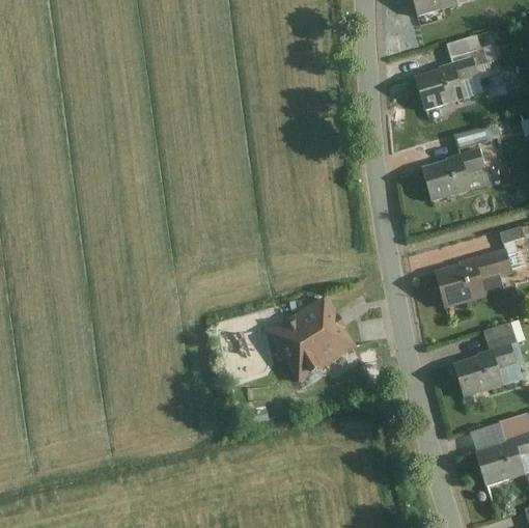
[(410,0),(413,16),(475,1),(475,0),(410,0)]
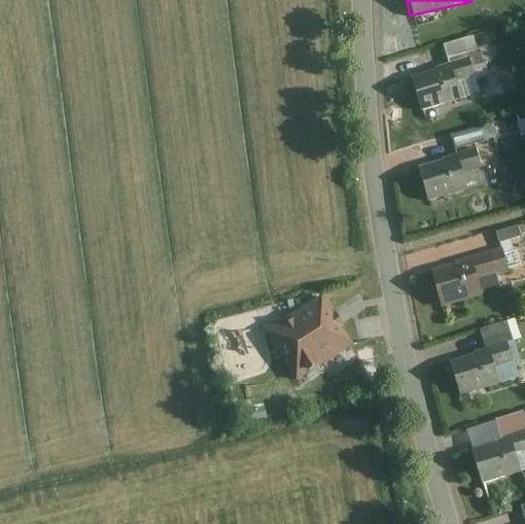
[(450,66),(412,76),(421,110),(479,95),(469,61),(483,58),(477,34),(443,42),(450,66)]
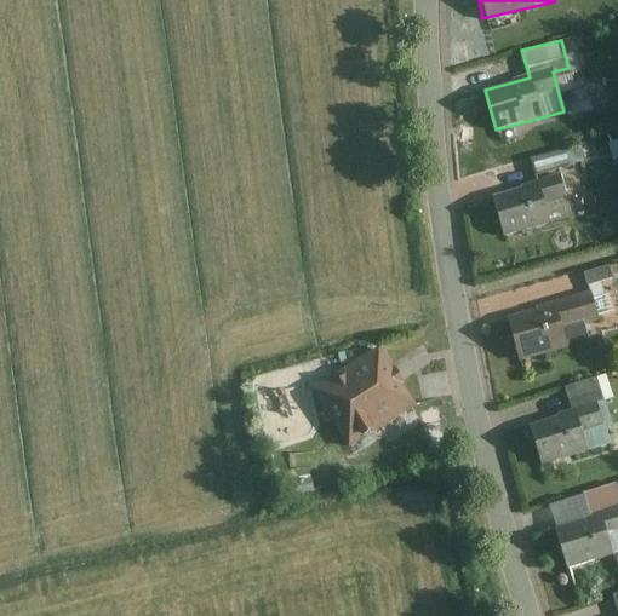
[(588,105),(607,104),(605,78),(585,79),(588,105)]
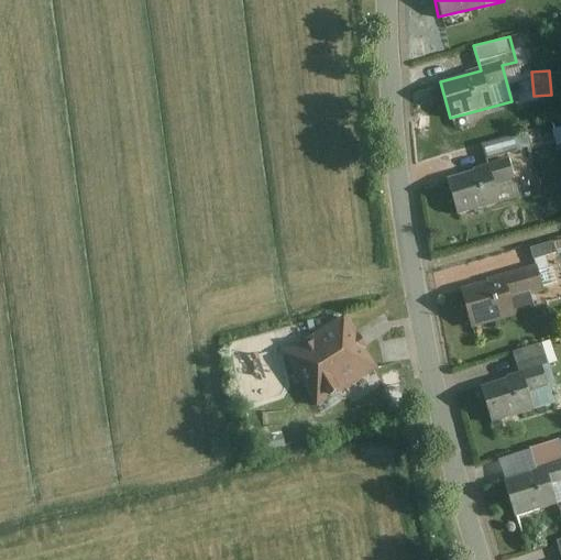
[(484,155),(514,146),(509,132),(480,141),(484,155)]
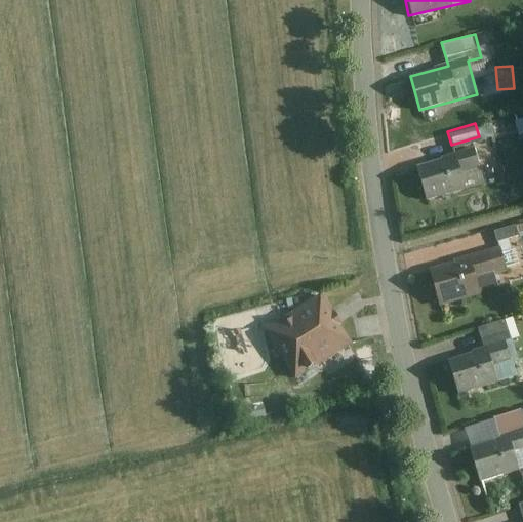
[(473,144),(414,164),(427,198),(484,177),(473,144)]
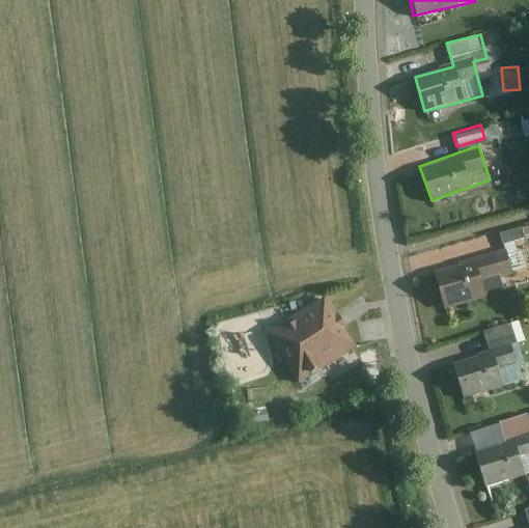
[(506,252),(435,273),(445,306),(488,294),(483,278),(511,271),(506,252)]
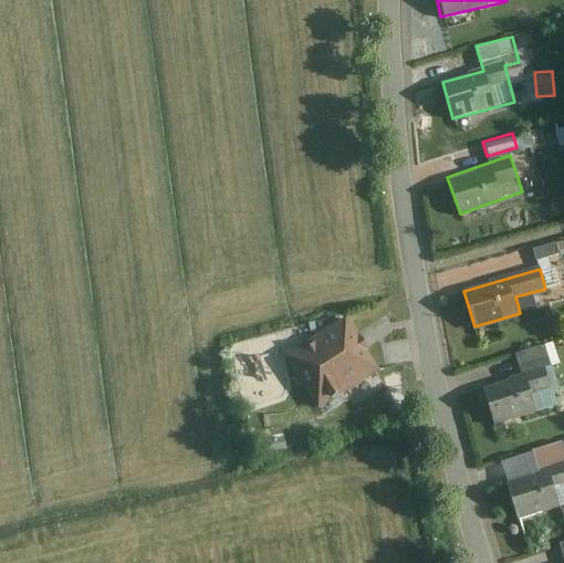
[(341,315),(280,353),(314,408),(376,369),(341,315)]
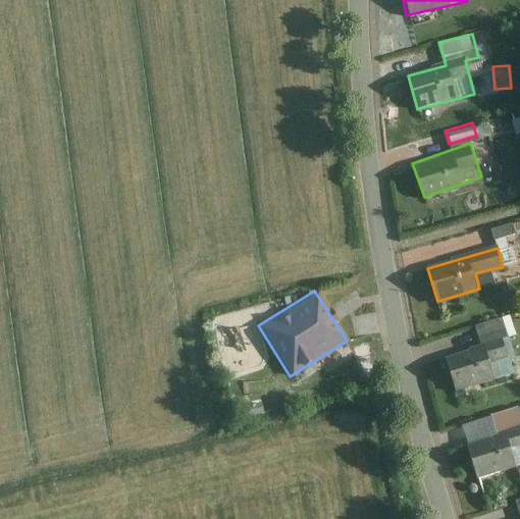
[(505,334),(447,352),(457,387),(515,370),(505,334)]
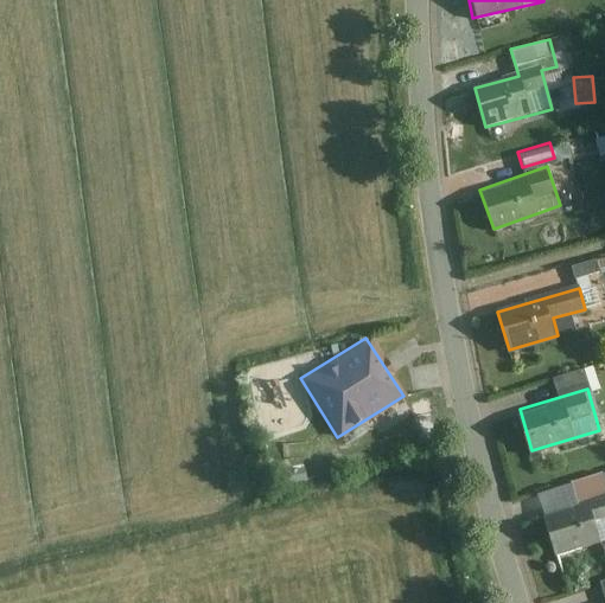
[(604,498),(541,514),(552,553),(604,539),(604,498)]
